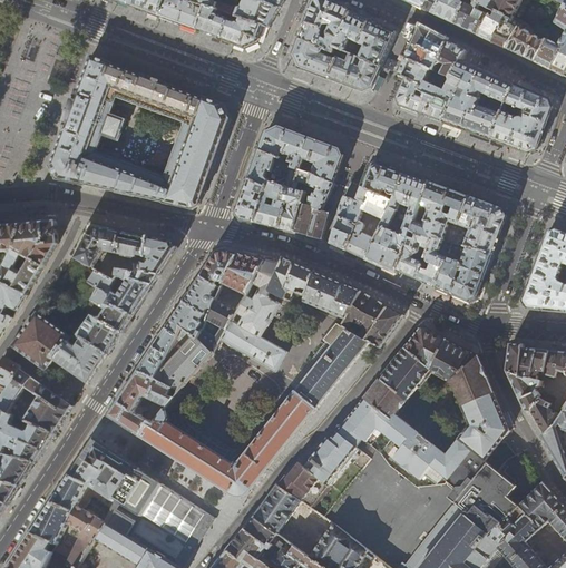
[(140,9),(156,15),(160,0),(125,0),(124,2),(140,9)]
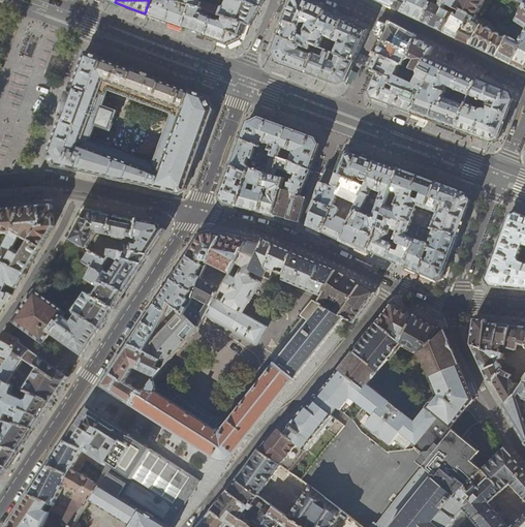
[(161,20),(179,26),(187,5),(175,1),(175,0),(149,0),(145,13),(161,20)]
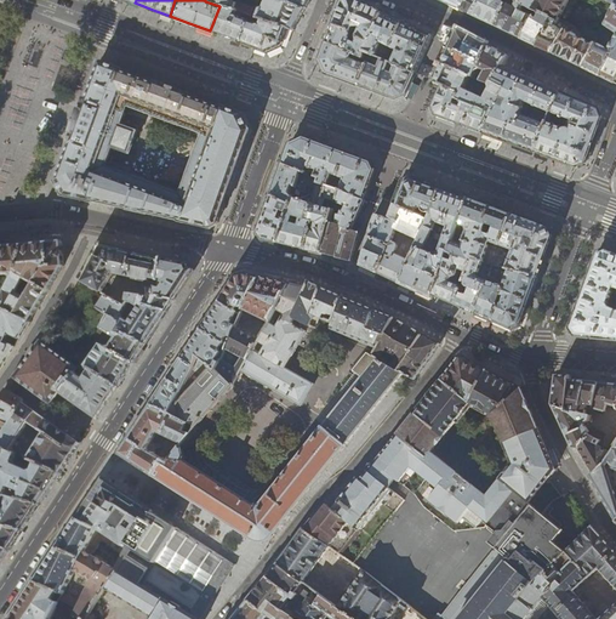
[(289,28),(290,26),(301,6),(284,0),(205,0),(205,1),(220,6),(247,13),(283,26),(285,27),(286,27),(289,28)]
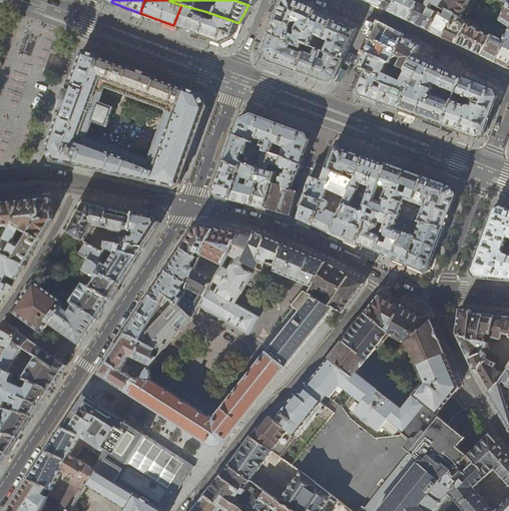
[(278,4),(273,19),(286,25),(286,27),(301,34),(313,9),(300,2),(295,0),(280,0),(278,4)]
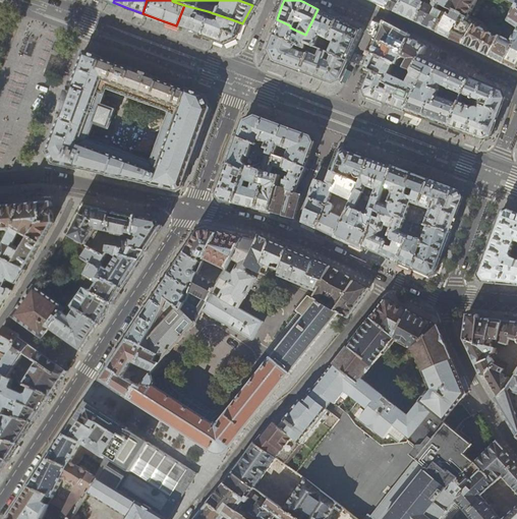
[(369,0),(377,3),(381,5),(390,10),(397,0),(369,0)]
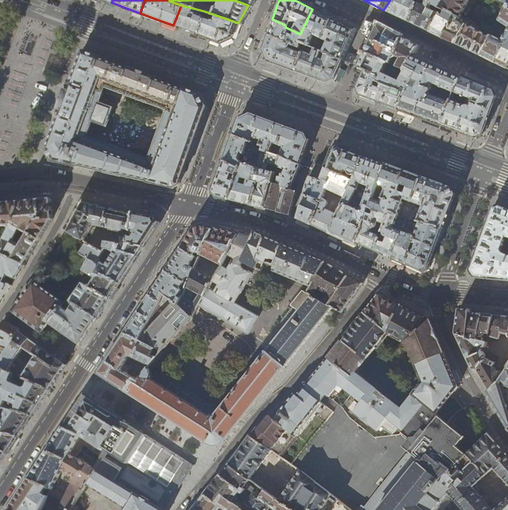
[(394,15),(405,20),(413,2),(410,0),(390,0),(383,10),(394,15)]
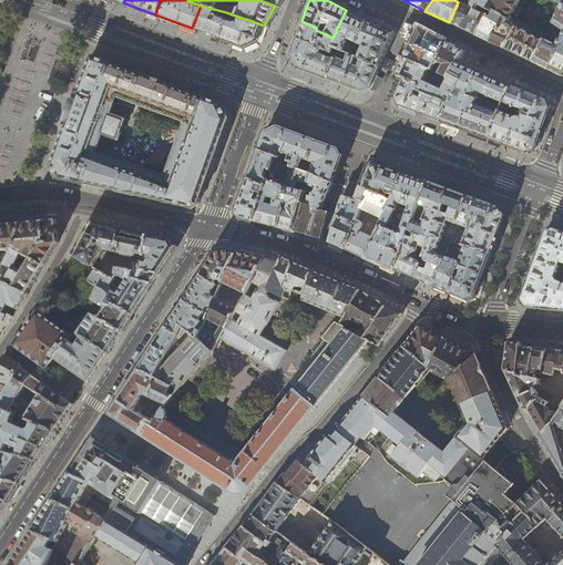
[(461,28),(472,33),(483,14),(487,8),(471,0),(459,0),(458,2),(449,22),(461,28)]
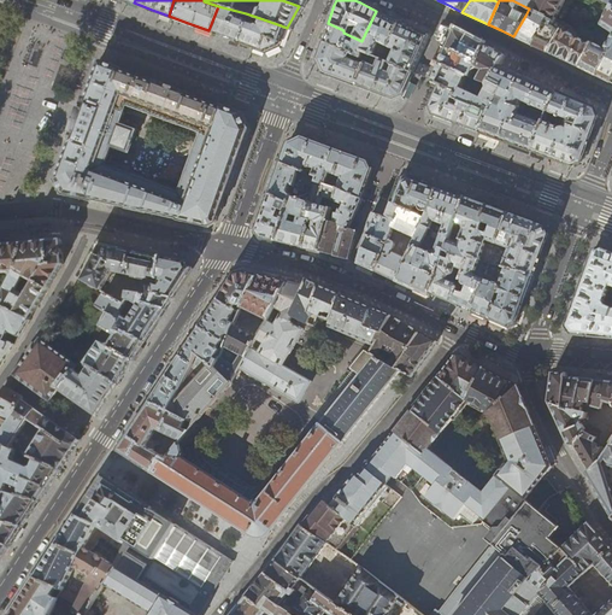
[(548,19),(549,17),(559,0),(512,0),(529,9),(536,12),(543,16),(548,19)]
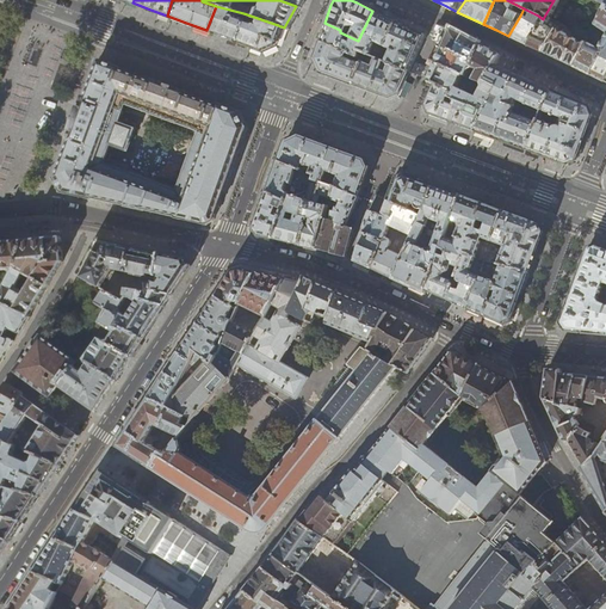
[(554,0),(544,17),(555,23),(583,37),(598,12),(575,0),(554,0)]
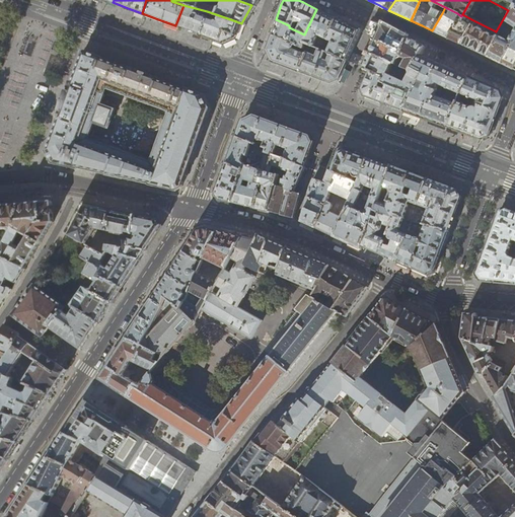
[(506,0),(514,4),(513,7),(514,9),(514,0),(506,0)]
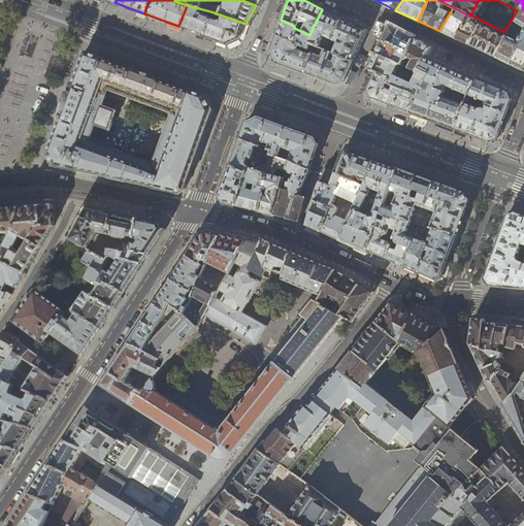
[(191,31),(202,35),(210,11),(187,5),(178,26),(191,31)]
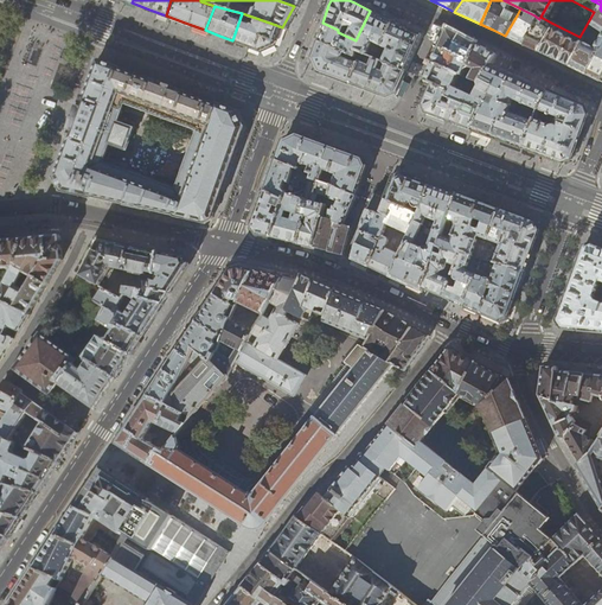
[(572,68),(582,72),(596,49),(601,38),(601,11),(600,8),(599,8),(596,6),(594,12),(580,37),(565,64),(572,68)]
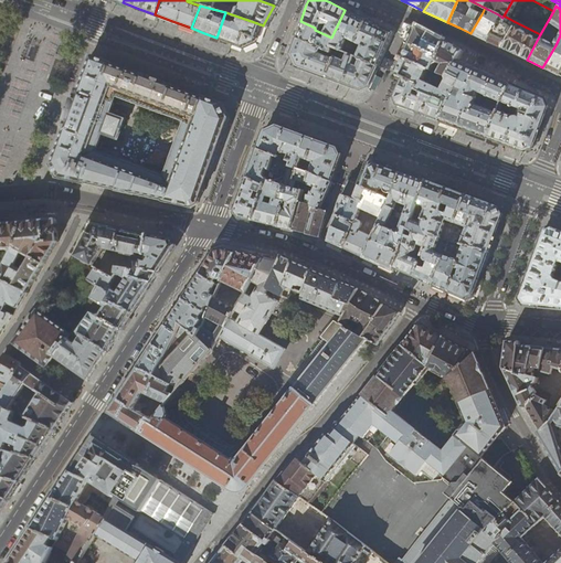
[(353,14),(345,10),(331,38),(328,45),(335,49),(338,49),(343,38),(352,41),(353,41),(363,19),(353,14)]
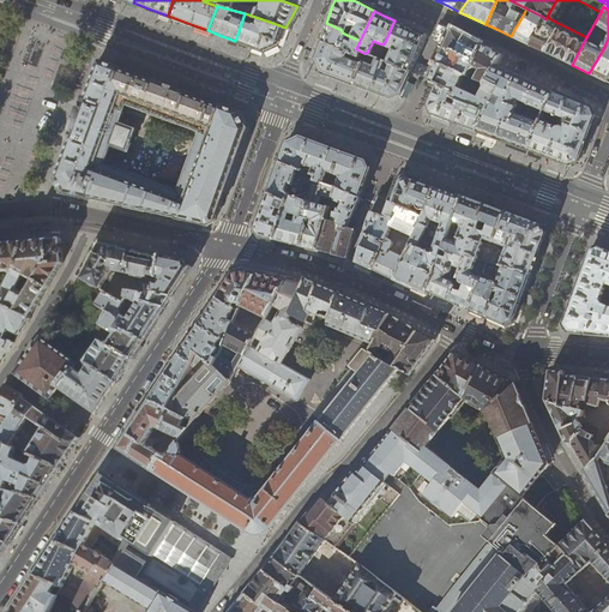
[(523,41),(525,43),(536,28),(541,16),(534,12),(531,19),(523,16),(511,36),(523,41)]
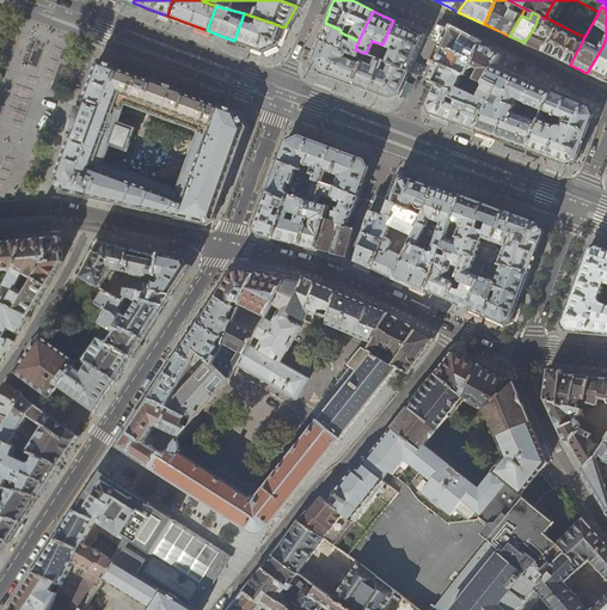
[(267,46),(273,43),(279,25),(244,13),(234,41),(244,44),(258,49),(267,46)]
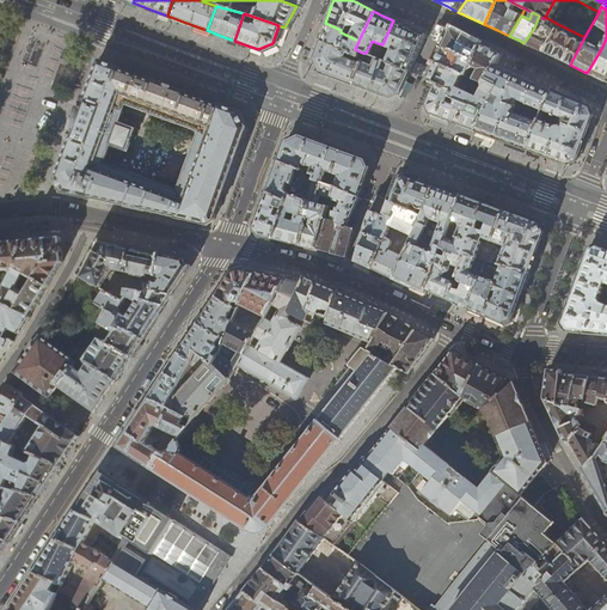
[(526,44),(539,50),(552,28),(544,23),(545,19),(544,19),(539,16),(534,28),(523,43),(526,44)]
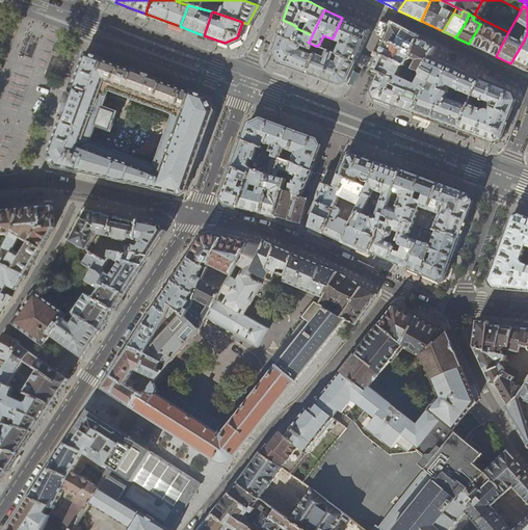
[(353,23),(342,18),(333,38),(332,38),(332,40),(334,41),(334,40),(338,42),(334,52),(352,61),(366,29),(358,25),(353,23)]
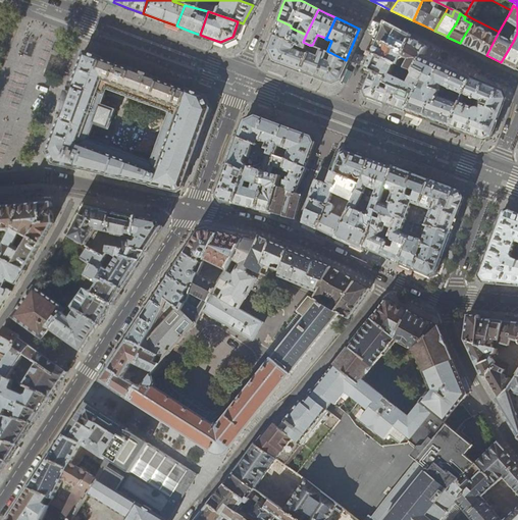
[(272,33),(271,35),(301,46),(303,42),(306,35),(291,28),(291,26),(277,19),(274,27),(272,33)]
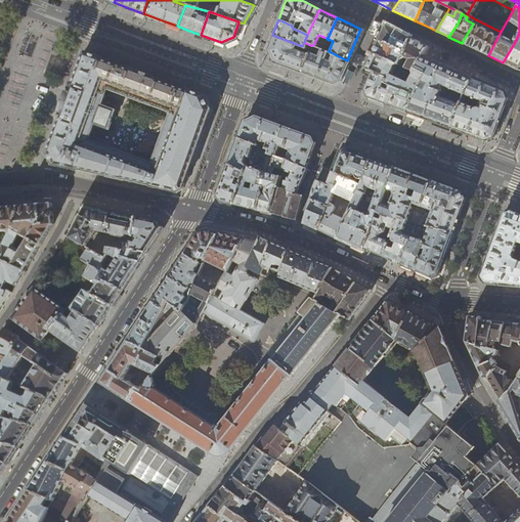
[(473,48),(488,55),(501,32),(476,19),(473,24),(462,43),(473,48)]
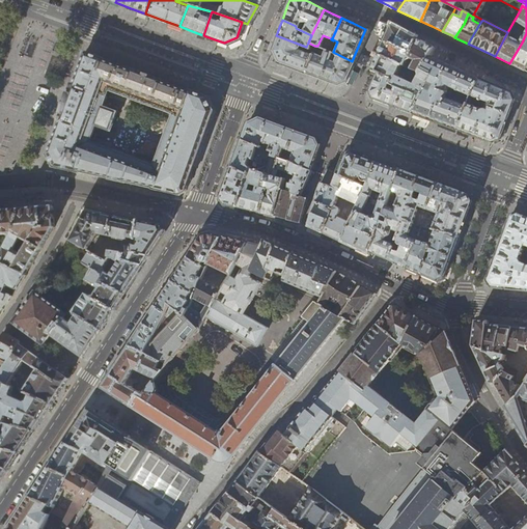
[(385,32),(381,38),(407,52),(413,36),(409,34),(390,24),(389,24),(388,25),(385,32)]
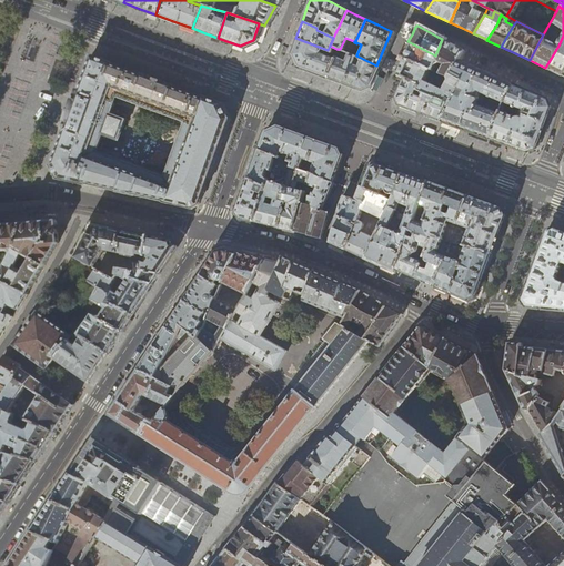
[(308,71),(324,77),(336,49),(330,46),(328,50),(295,38),(294,41),(290,53),(292,60),(295,67),(308,71)]
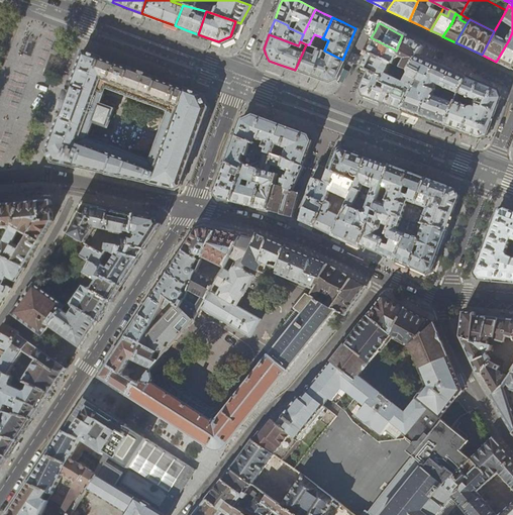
[(368,44),(365,52),(387,61),(390,63),(393,57),(397,56),(401,58),(398,66),(403,69),(405,70),(407,68),(413,54),(418,44),(405,37),(402,35),(396,50),(371,37),(368,44)]
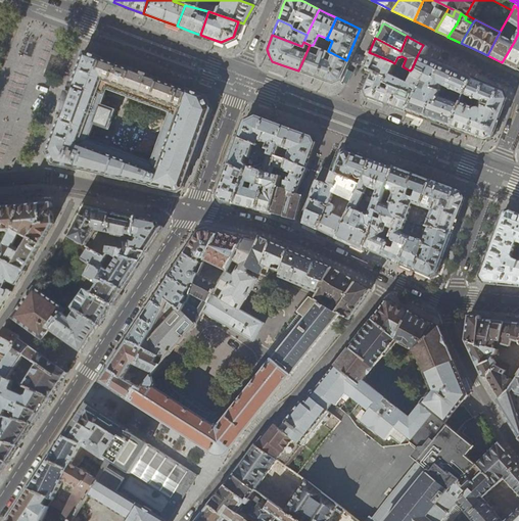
[(518,69),(518,44),(518,45),(514,42),(502,62),(507,64),(515,68),(518,70),(518,69)]
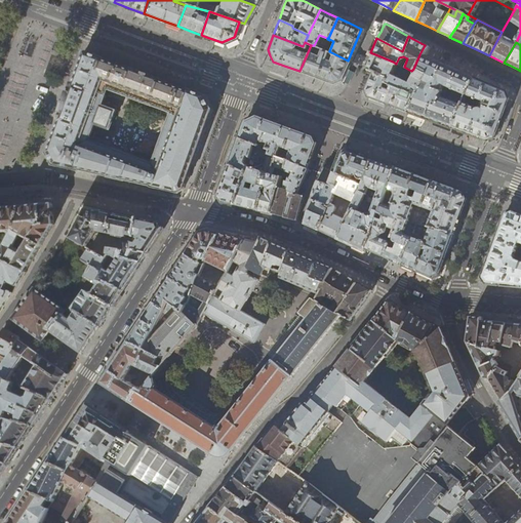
[(336,81),(338,80),(345,66),(348,61),(329,51),(327,50),(327,49),(328,47),(327,46),(325,45),(324,47),(323,47),(323,49),(314,45),(311,45),(299,71),(313,76),(331,83),(336,81)]
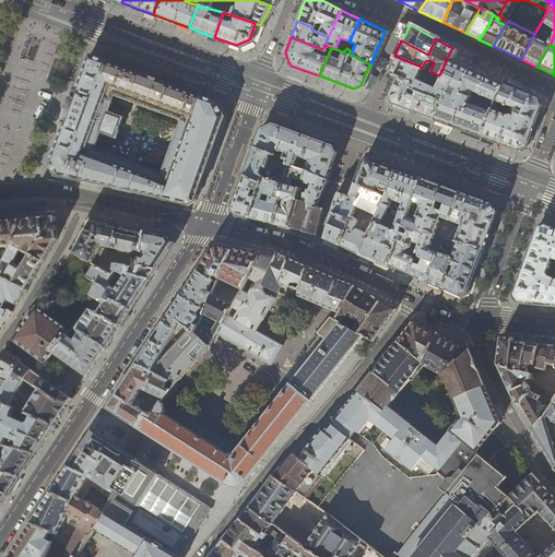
[(157,197),(170,200),(185,203),(188,202),(191,200),(207,157),(221,116),(219,111),(217,108),(216,106),(214,102),(196,94),(196,95),(166,84),(166,83),(145,75),(136,72),(134,73),(126,70),(105,62),(106,61),(96,58),(91,56),(85,54),(73,86),(69,97),(68,96),(65,103),(67,104),(63,111),(62,110),(61,115),(60,117),(61,118),(58,128),(58,129),(46,162),(52,174),(69,178),(79,179),(85,180),(101,184),(109,186),(109,187),(119,189),(127,190),(127,189),(134,191),(157,197)]
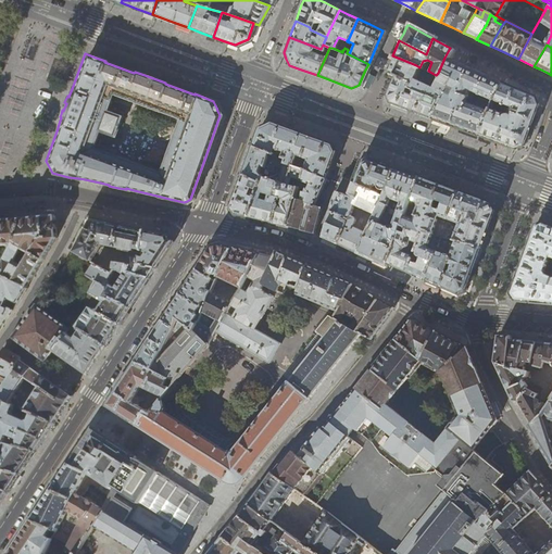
[(385,72),(392,76),(408,83),(405,87),(436,100),(439,96),(442,89),(448,78),(438,73),(436,75),(434,74),(435,76),(430,87),(410,78),(416,65),(392,55),(388,63),(385,72)]
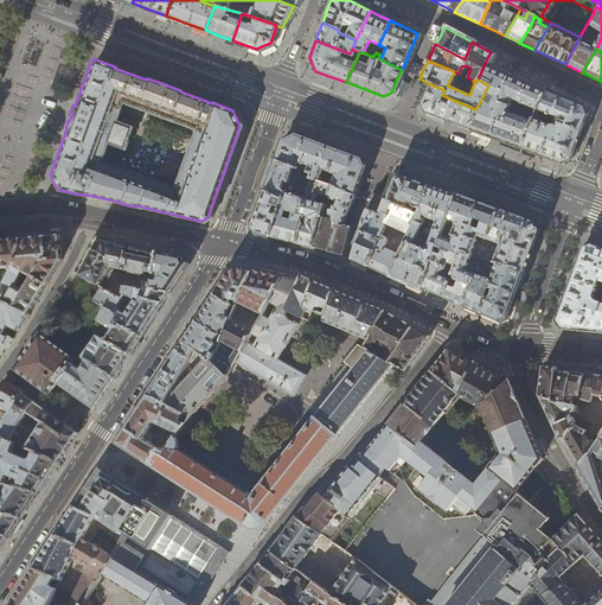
[(479,104),(475,109),(467,127),(492,137),(518,146),(543,88),(514,76),(485,63),(478,80),(488,86),(482,97),(490,101),(486,108),(479,104)]
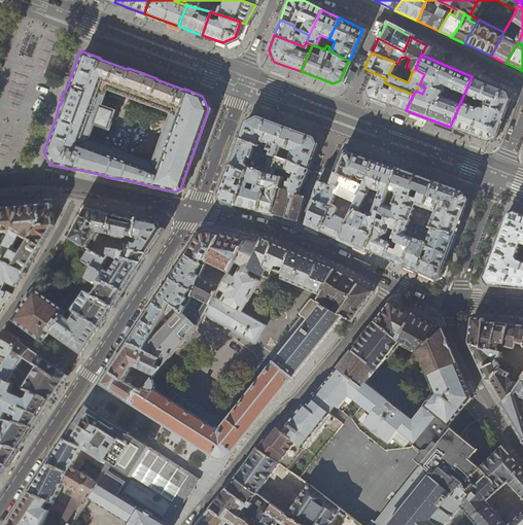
[(387,103),(406,110),(413,95),(384,82),(386,78),(372,72),(368,82),(364,89),(365,92),(368,96),(387,103)]
